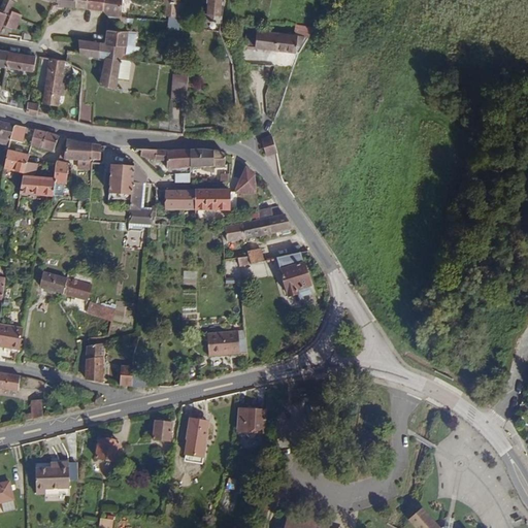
[(11,12),(15,2),(13,2),(9,0),(6,0),(3,8),(0,6),(0,9),(1,10),(1,12),(6,15),(9,17),(11,12)]
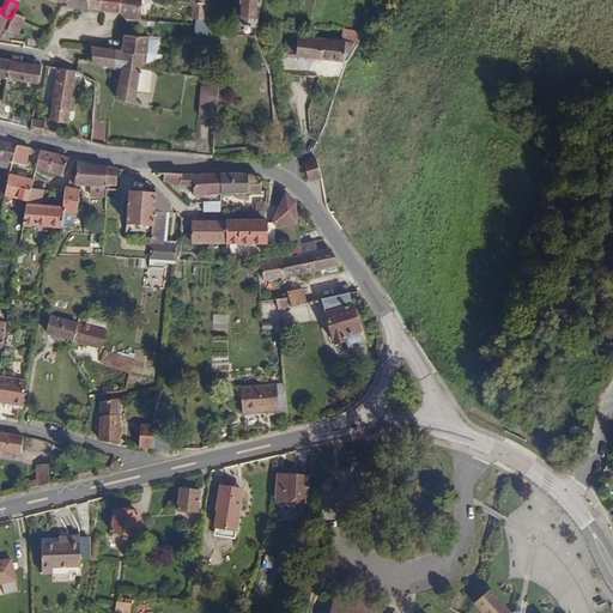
[(89,11),(90,0),(66,0),(66,4),(66,8),(73,10),(79,11),(89,11)]
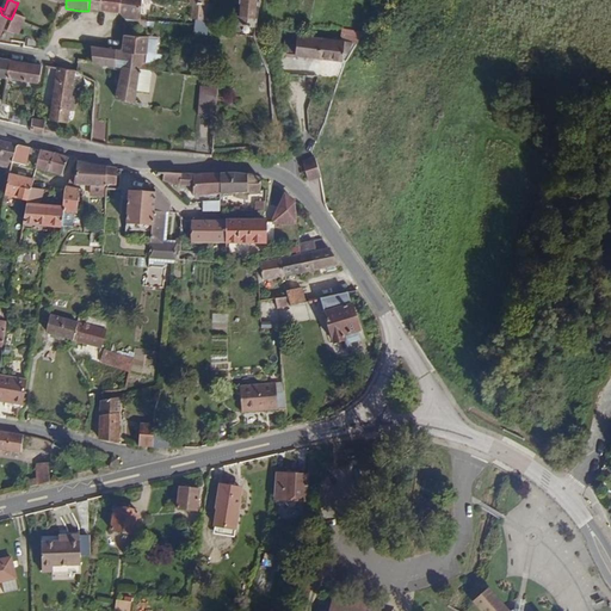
[(100,13),(102,0),(90,0),(88,11),(100,13)]
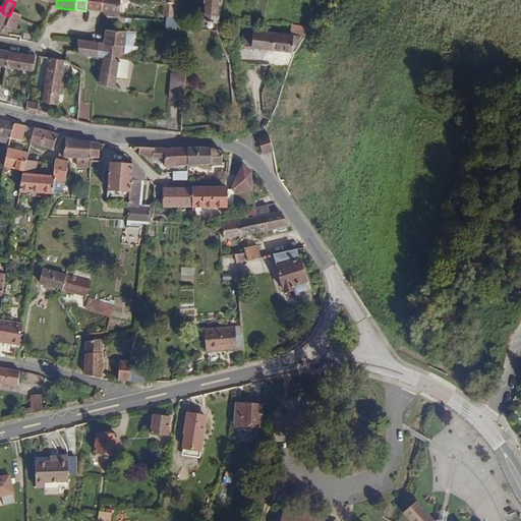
[(101,13),(102,0),(87,0),(85,11),(101,13)]
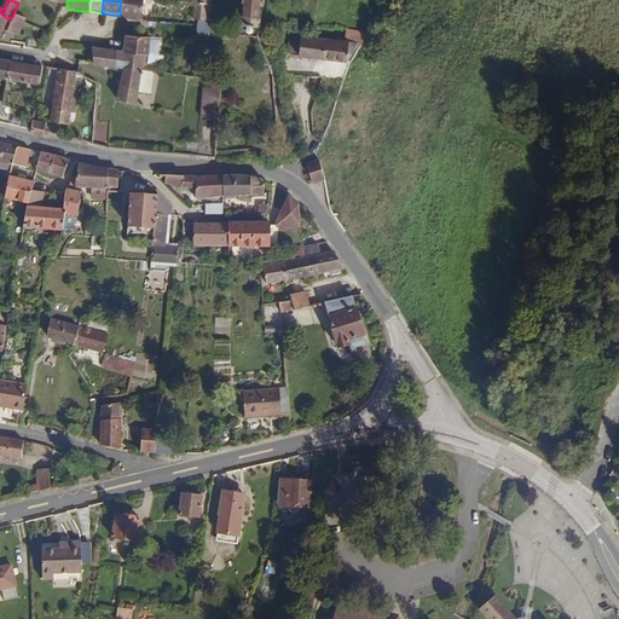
[(140,21),(143,0),(121,0),(120,16),(127,23),(140,24),(140,21)]
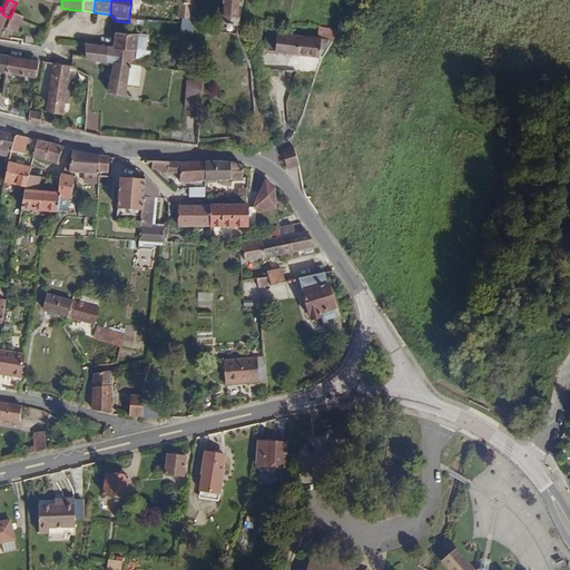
[(193,1),(192,0),(174,0),(175,0),(179,0),(177,16),(182,17),(188,17),(189,1),(193,1)]
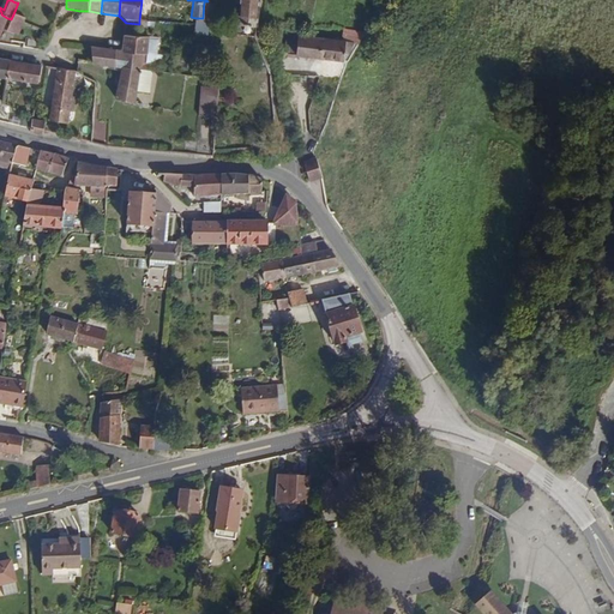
[(258,26),(259,0),(240,0),(239,25),(256,26),(258,26)]
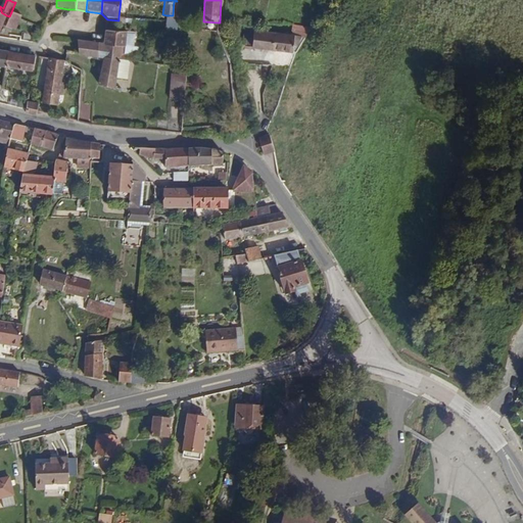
[(16,31),(21,19),(22,16),(11,12),(9,16),(6,28),(16,31)]
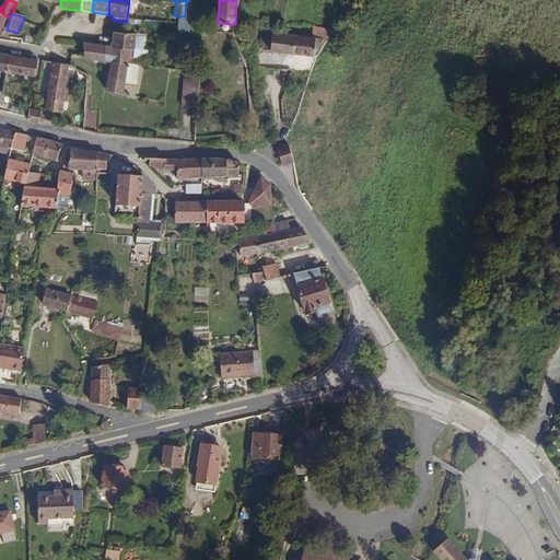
[(188,28),(189,16),(185,16),(178,16),(178,22),(177,31),(188,32),(188,28)]
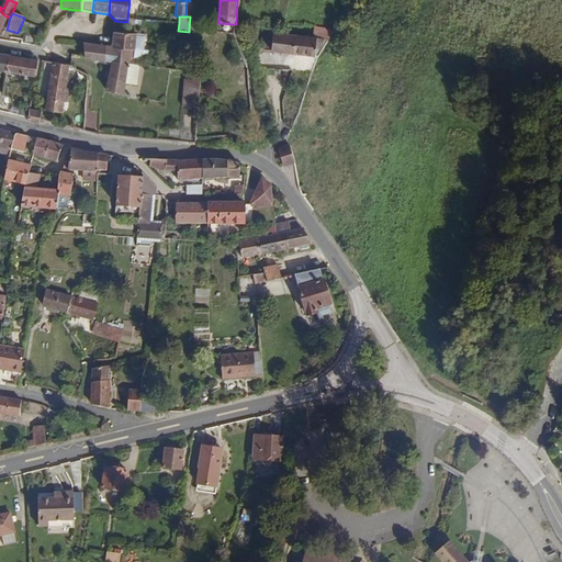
[(124,49),(126,34),(113,33),(112,46),(112,47),(124,49)]
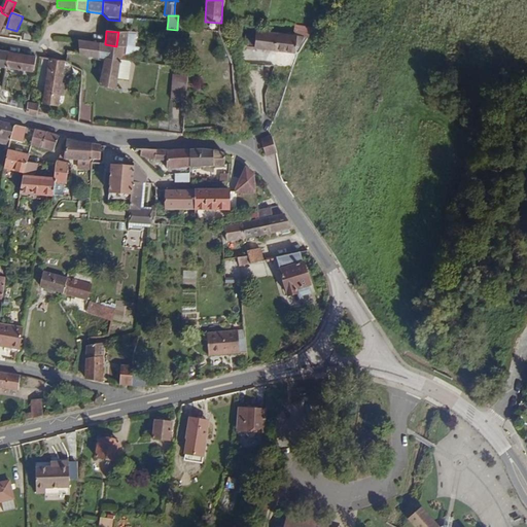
[(127,46),(136,46),(135,43),(137,42),(138,32),(126,32),(118,32),(116,46),(127,46)]
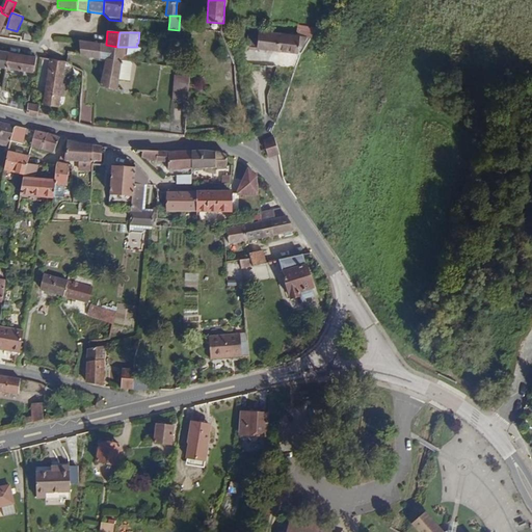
[(283,53),(285,35),(261,32),(259,50),(283,53)]
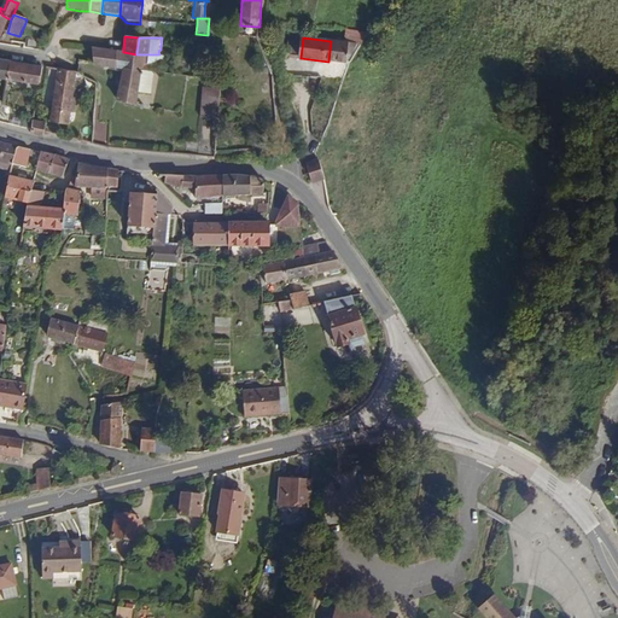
[(350,64),(353,44),(331,41),(328,62),(350,64)]
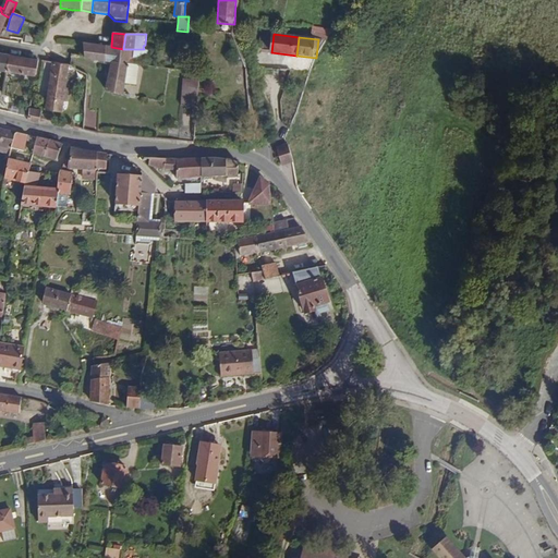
[(126,62),(126,61),(122,60),(123,49),(111,47),(111,46),(83,43),(82,56),(81,57),(109,62),(106,88),(123,95),(123,89),(124,88),(124,83),(126,62)]
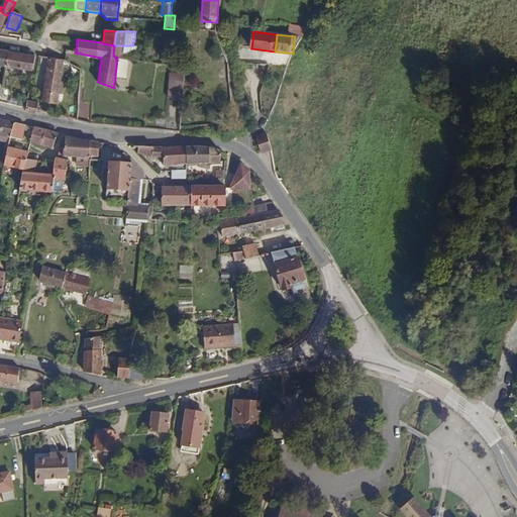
[(232,62),(242,45),(224,41),(231,62),(232,62)]
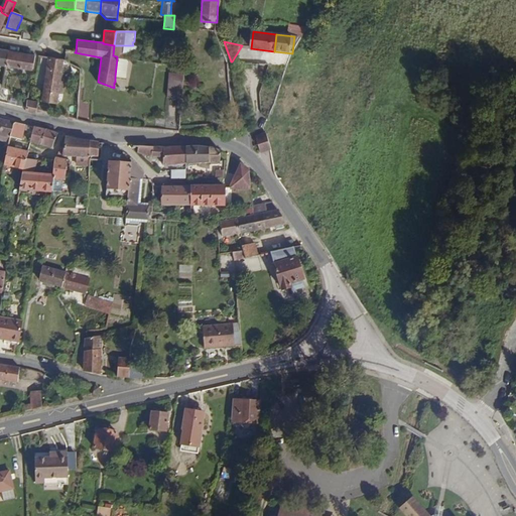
[(123,52),(124,45),(114,45),(113,55),(117,56),(123,56),(123,52)]
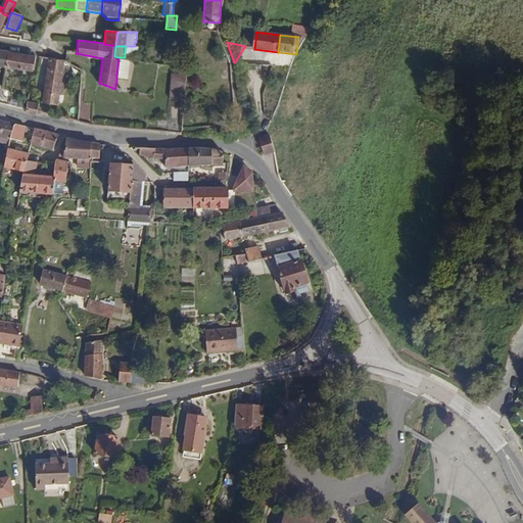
[(19,73),(22,54),(7,52),(4,69),(19,73)]
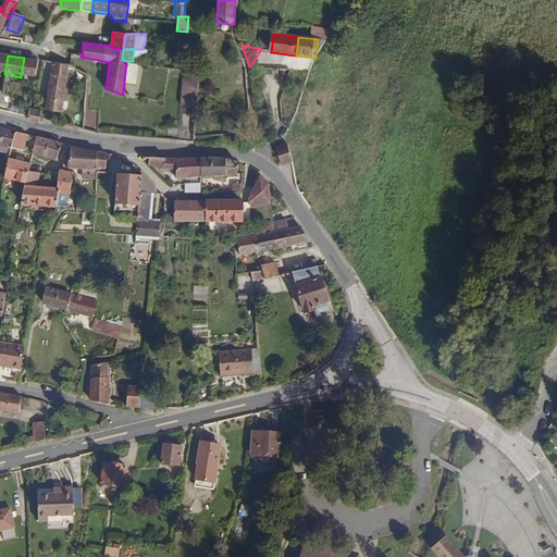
[(35,78),(37,60),(24,58),(21,77),(35,78)]
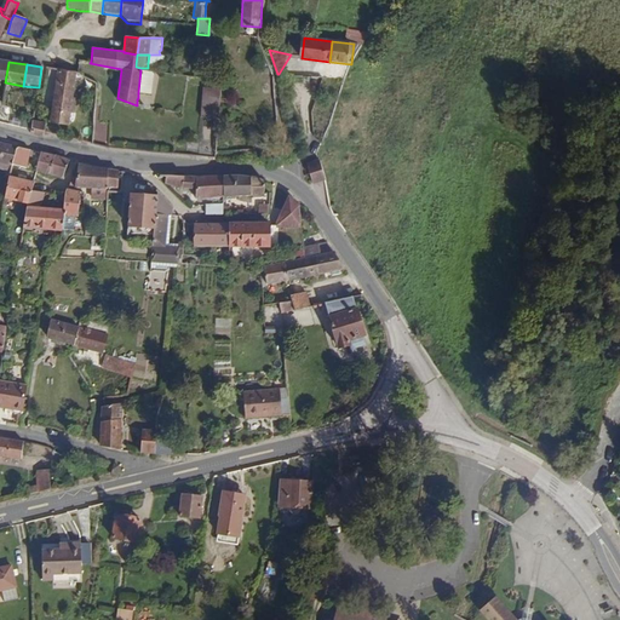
[(151,93),(154,70),(141,69),(138,92),(151,93)]
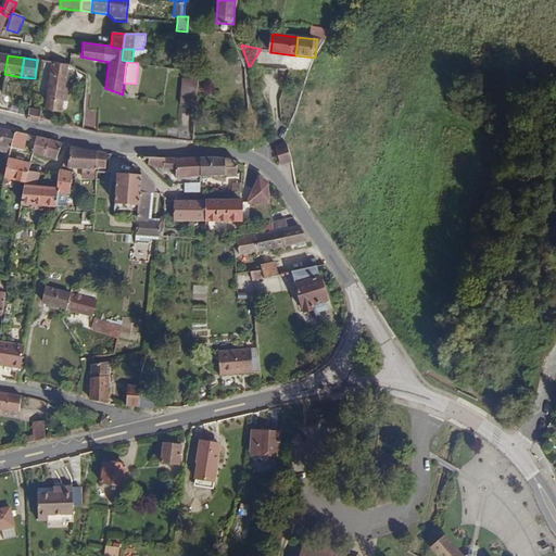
[(67,101),(68,87),(66,86),(68,65),(51,63),(45,112),(63,114),(64,101),(67,101)]
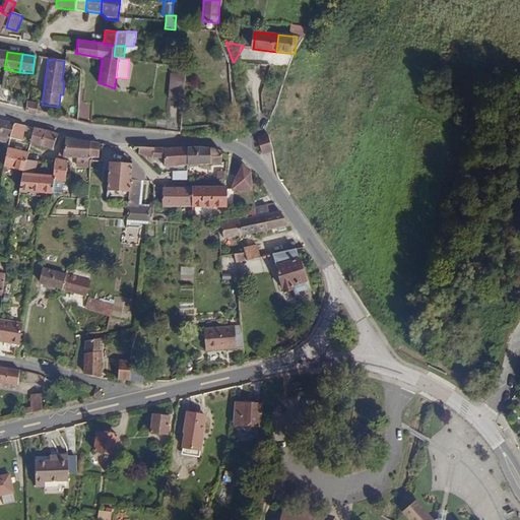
[(243,77),(246,63),(234,62),(233,62),(234,78),(243,77)]
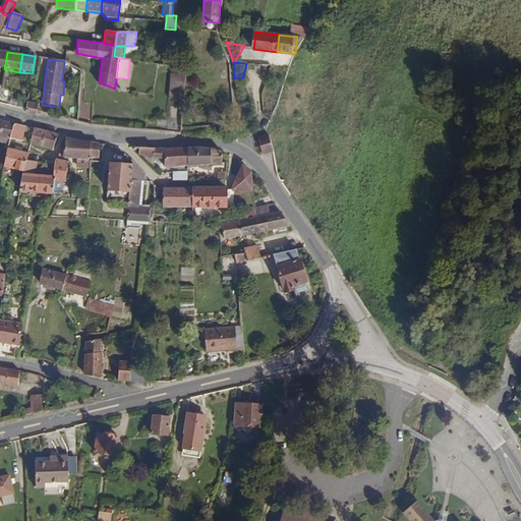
[(184,84),(186,69),(172,68),(171,83),(184,84)]
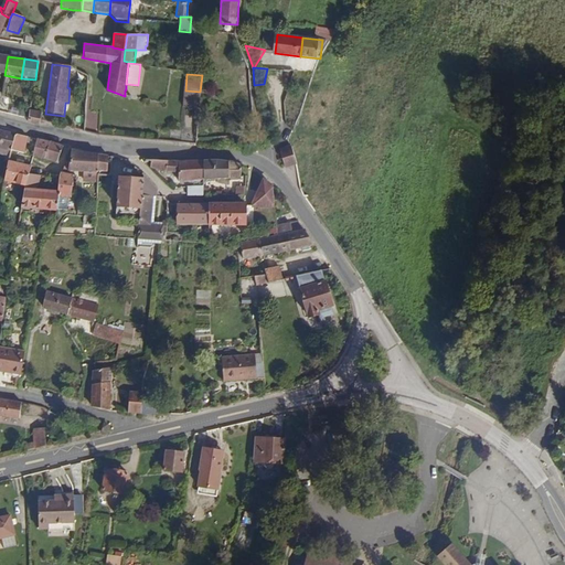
[(157,103),(158,95),(161,95),(162,89),(158,89),(158,93),(145,92),(144,106),(156,107),(160,107),(160,103),(157,103)]
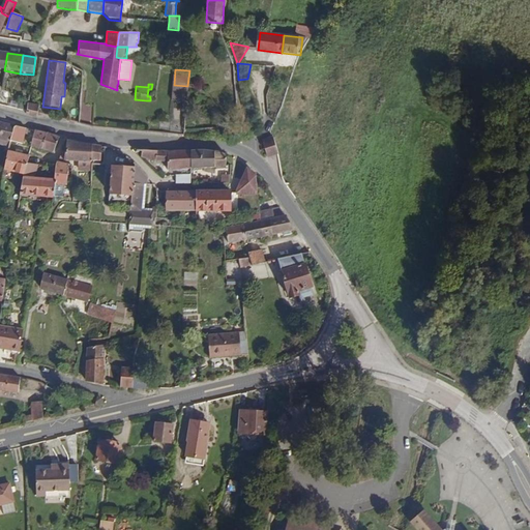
[(186,108),(187,86),(174,85),(172,107),(186,108)]
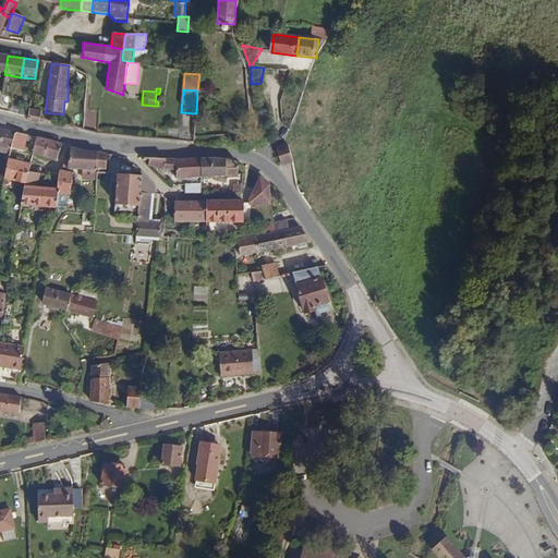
[(40,119),(41,111),(29,109),(28,109),(27,117),(27,119),(40,122),(40,119)]
